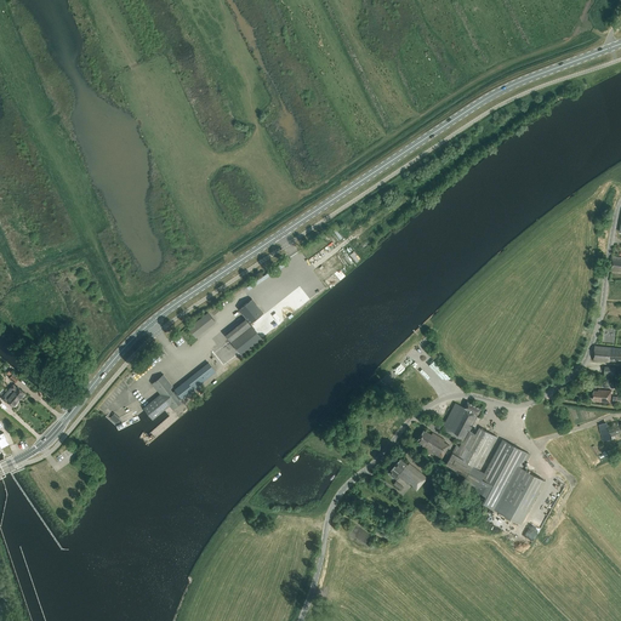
[(334,231),(324,238),(332,248),(341,239),(334,231)]
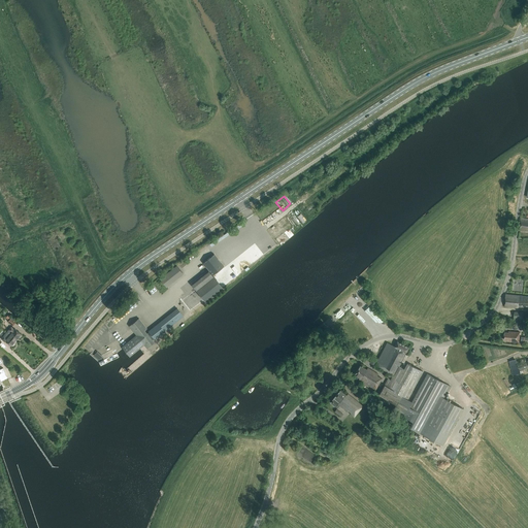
[(289,221),(291,224),(298,219),(300,222),(302,220),(297,213),(289,221)]
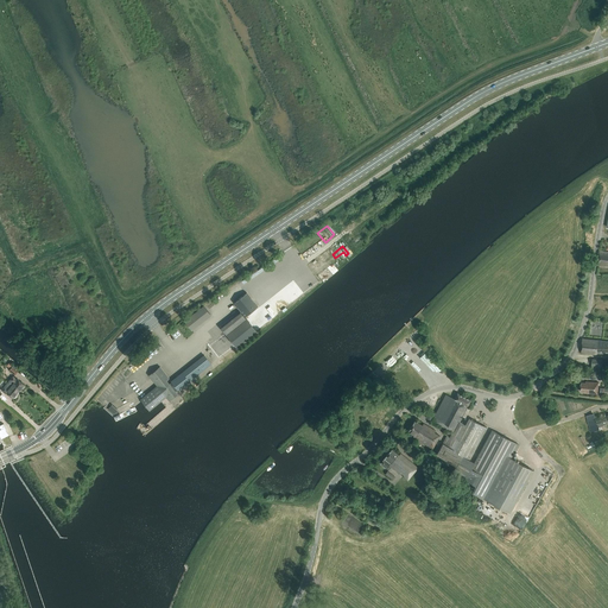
[(597,265),(607,265),(607,252),(600,251),(597,265)]
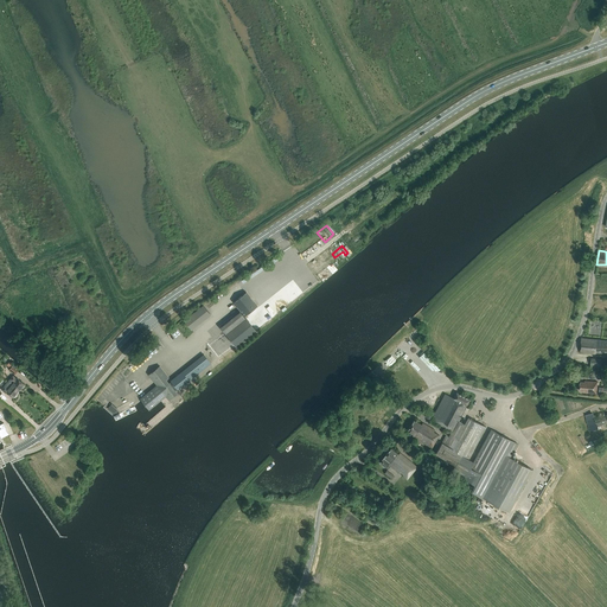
[(294,259),(285,266),(289,270),(299,263),(294,259)]
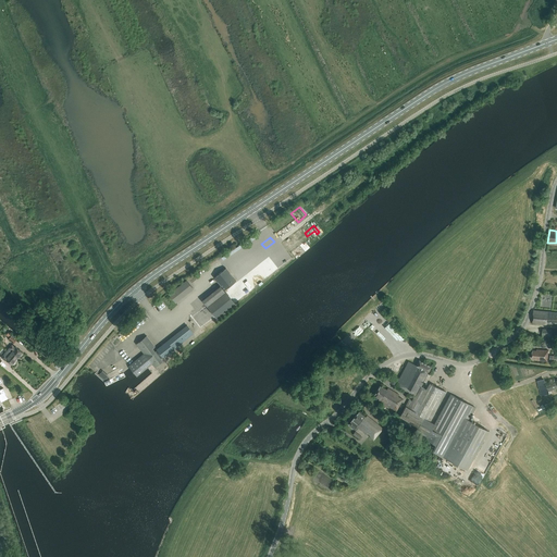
[(263,264),(269,272),(249,285),(247,283),(245,284),(248,289),(288,262),(281,251),(263,264)]
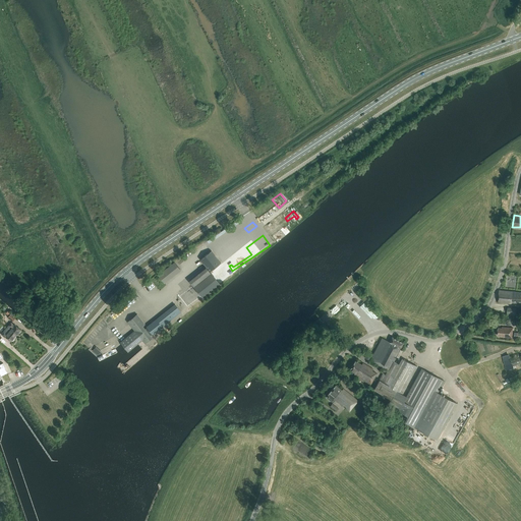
[(211,250),(200,258),(210,271),(221,263),(211,250)]
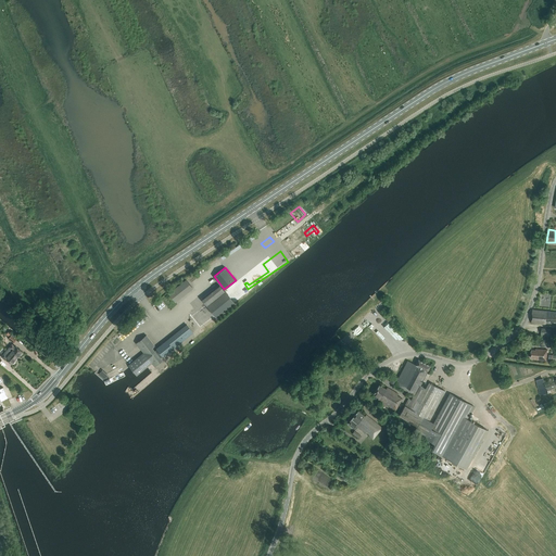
[(191,287),(187,281),(169,294),(175,300),(191,287)]
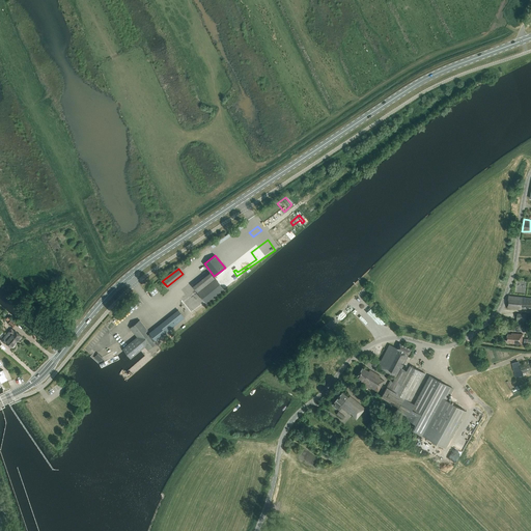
[(210,272),(193,286),(197,292),(215,278),(210,272)]
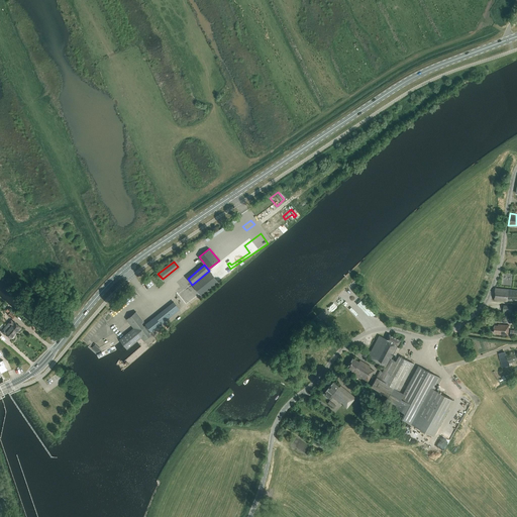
[(217,281),(210,272),(193,286),(200,294),(217,281)]
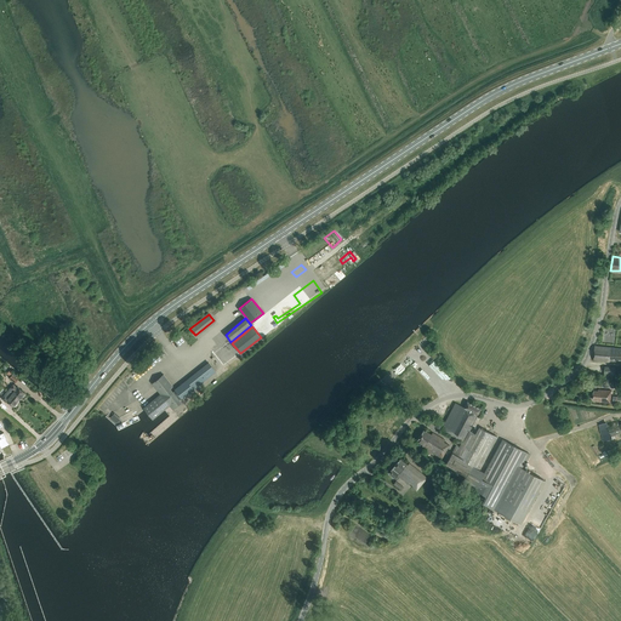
[(415,342),(419,346),(426,340),(422,336),(415,342)]
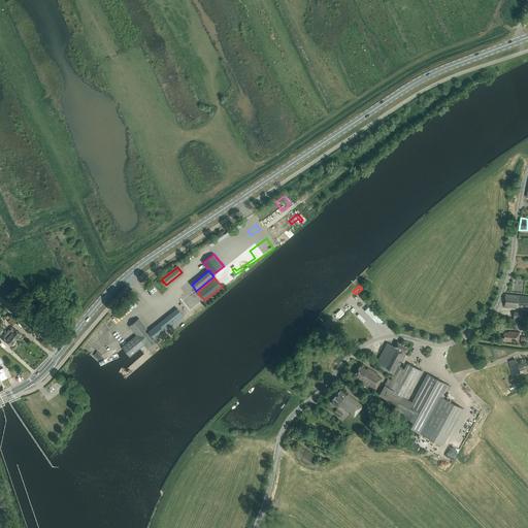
[(527,307),(527,296),(520,295),(505,294),(504,306),(527,307)]
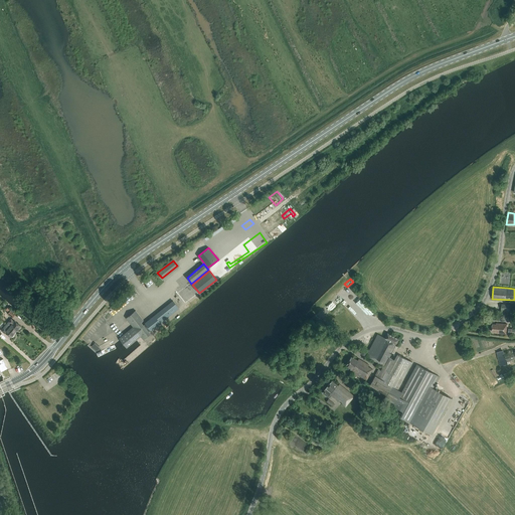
[(173,301),(172,301),(172,302),(145,323),(146,324),(144,325),(141,322),(143,320),(136,311),(126,318),(133,327),(119,338),(120,339),(127,347),(136,340),(141,336),(143,339),(150,334),(149,331),(151,330),(179,308),(173,301)]
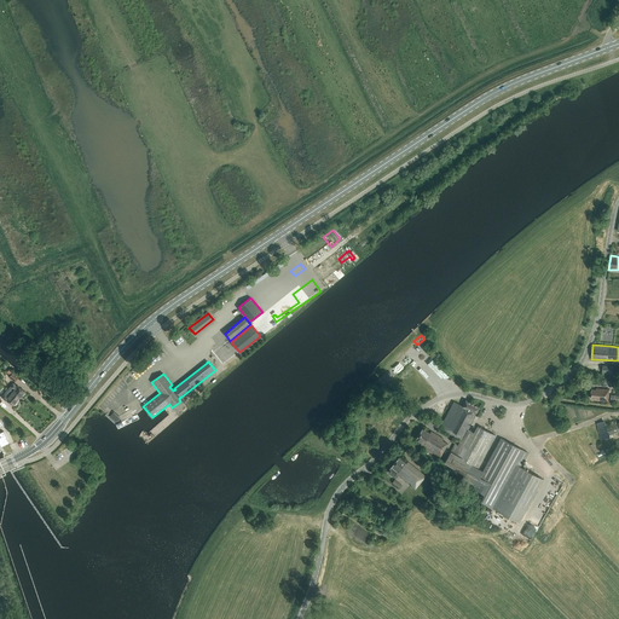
[(17,386),(13,383),(11,387),(13,389),(11,393),(18,399),(24,392),(17,386)]
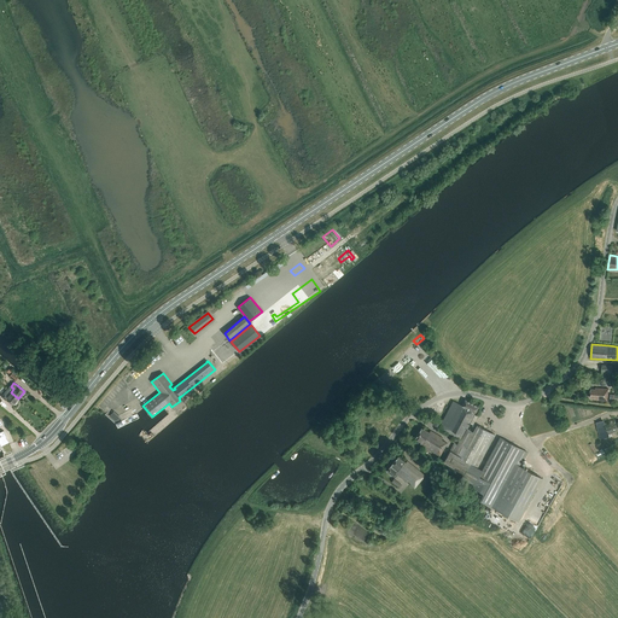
[(594,400),(607,401),(608,389),(598,388),(598,389),(590,389),(590,397),(594,398),(594,400)]
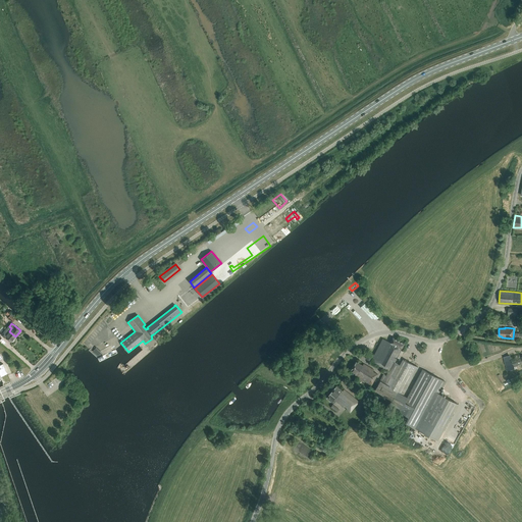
[(4,337),(5,336),(11,342),(15,336),(9,331),(6,329),(4,332),(1,334),(4,337)]
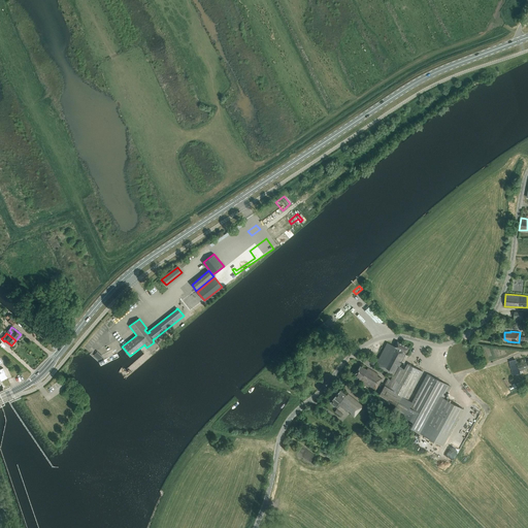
[(387,342),(374,366),(387,372),(385,376),(388,378),(378,395),(396,404),(393,409),(413,421),(409,426),(442,444),(463,408),(444,398),(451,386),(427,373),(411,401),(407,399),(423,371),(407,363),(404,368),(399,366),(408,348),(397,341),(394,347),(387,342)]
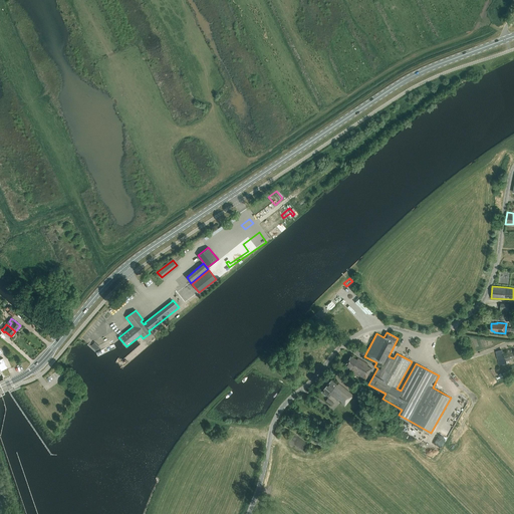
[(513,360),(513,348),(513,346),(502,349),(501,349),(495,351),(499,365),(505,363),(513,360)]
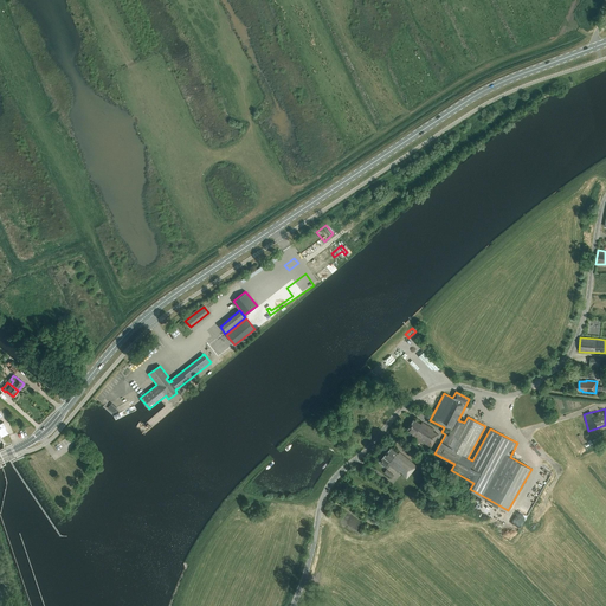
[(413,419),(407,430),(413,433),(412,434),(416,437),(416,438),(426,444),(431,447),(438,434),(433,431),(434,430),(421,421),(420,424),(413,419)]
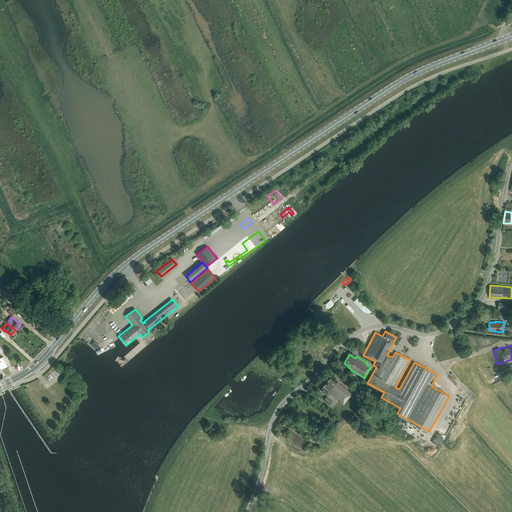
[(330,378),(320,390),(327,395),(329,393),(337,399),(337,398),(340,400),(339,401),(341,402),(342,400),(345,403),(352,394),(337,382),(336,383),(330,378)]
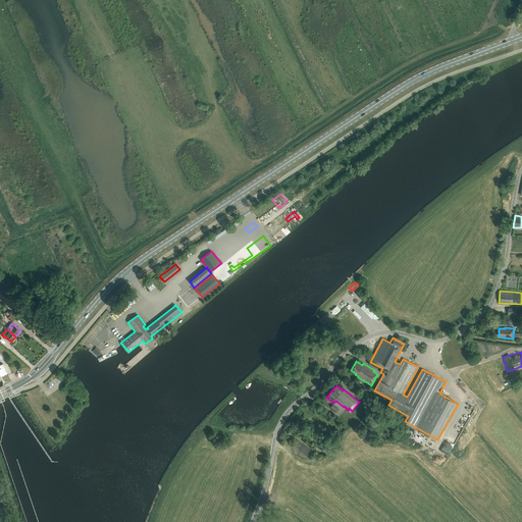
[(332,404),(330,407),(337,413),(340,409),(332,404)]
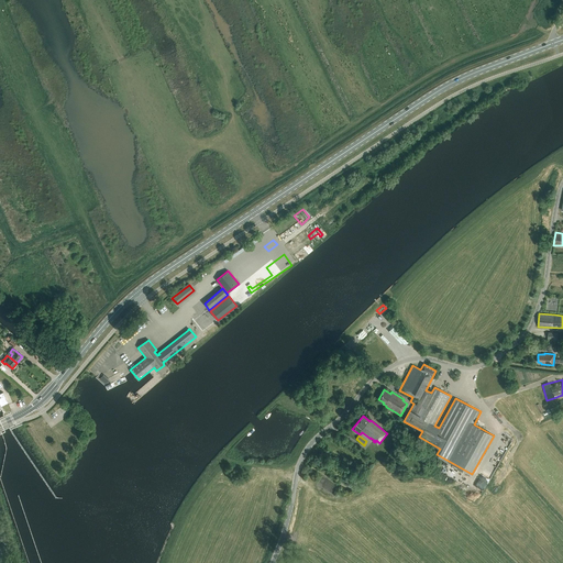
[(488,461),(479,476),(485,479),(495,464),(488,461)]
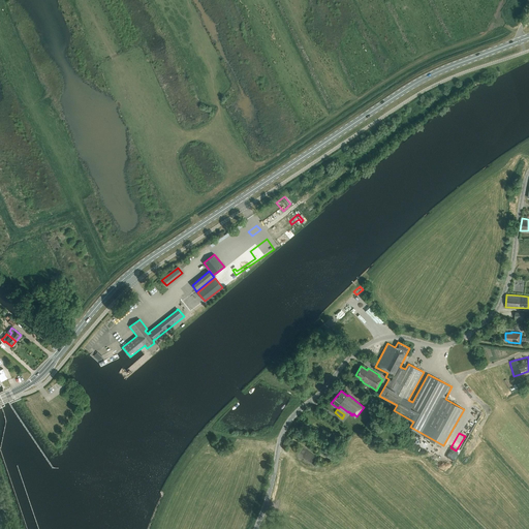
[(329,449),(324,456),(331,460),(331,459),(334,461),(337,456),(329,449)]
